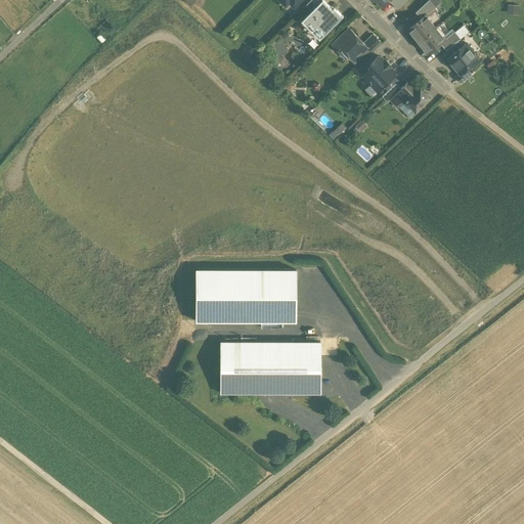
[(335,12),(322,0),(321,0),(319,2),(311,10),(301,22),(306,27),(308,25),(313,30),(315,28),(323,36),(335,25),(343,16),(342,15),(342,16),(337,11),(335,12)]
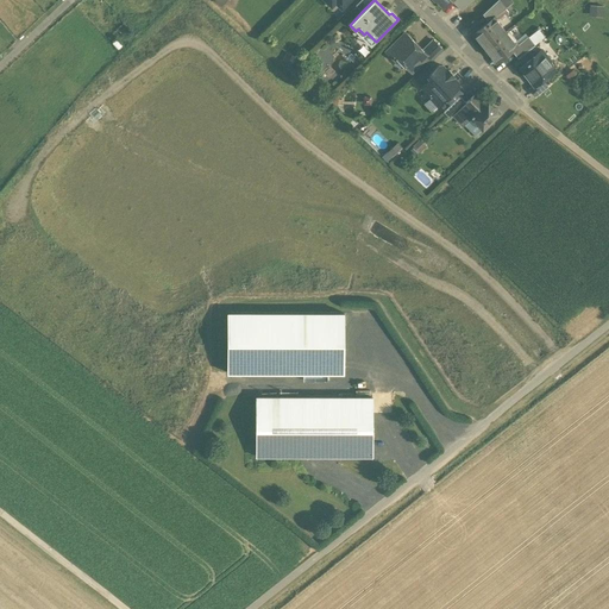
[(369,0),(362,0),(356,7),(362,12),(371,2),(369,0)]
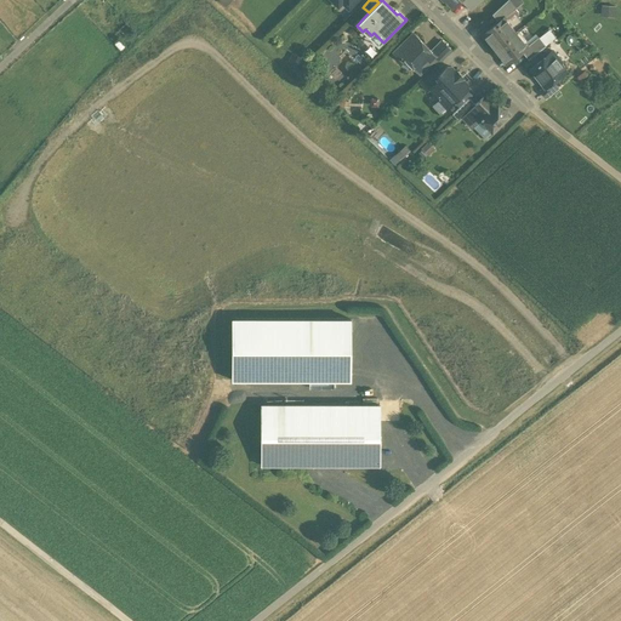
[(508,0),(507,0),(493,15),(499,23),(505,18),(516,10),(508,0)]
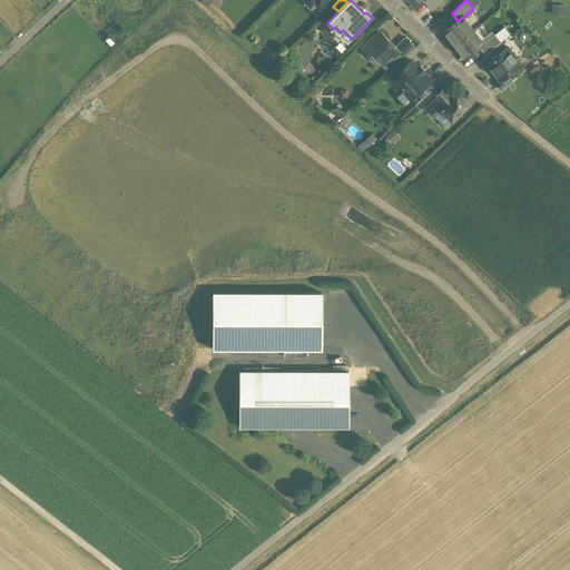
[(473,30),(463,17),(458,21),(444,32),(454,45),(473,30)]
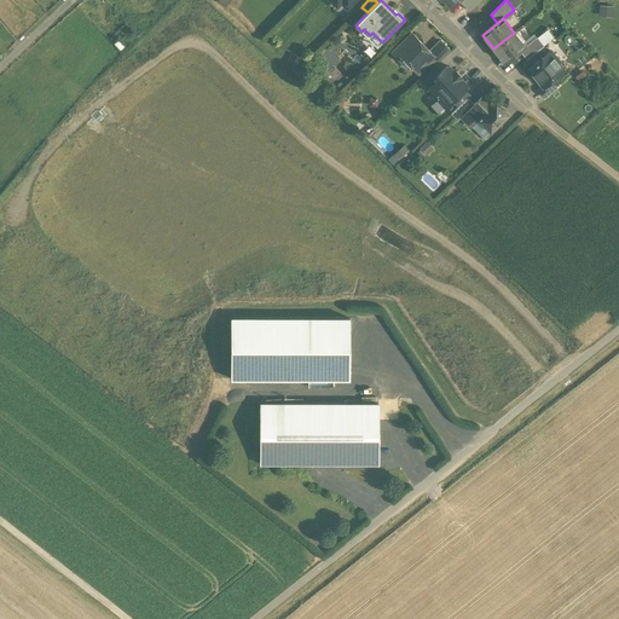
[(514,33),(493,48),(504,63),(520,51),(525,47),(514,33)]
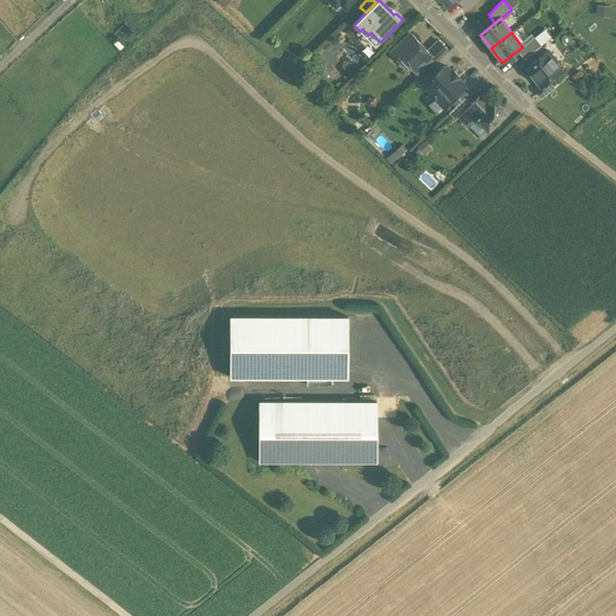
[(426,51),(410,34),(391,53),(400,61),(403,59),(416,72),(426,63),(427,63),(430,59),(432,57),(426,51)]
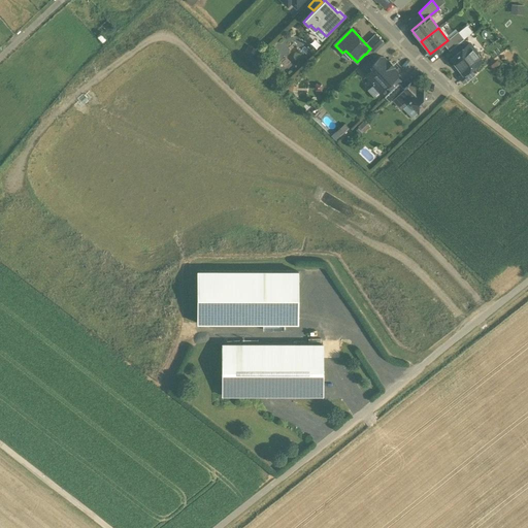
[(458,32),(448,40),(443,43),(449,51),(463,40),(463,39),(458,32)]
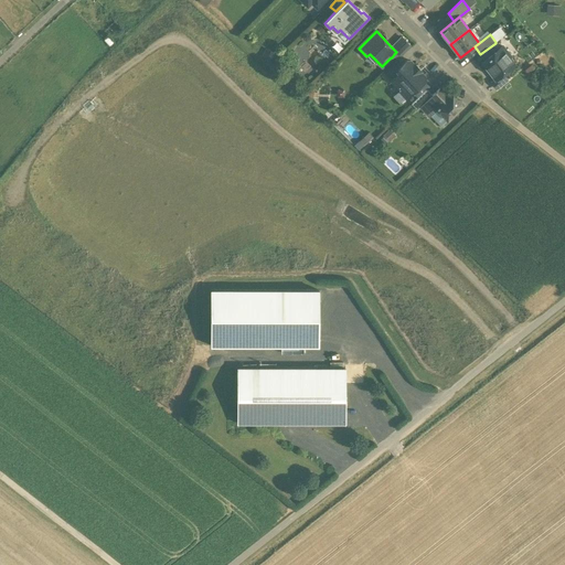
[(401,38),(391,46),(396,52),(394,54),(398,60),(411,48),(401,38)]
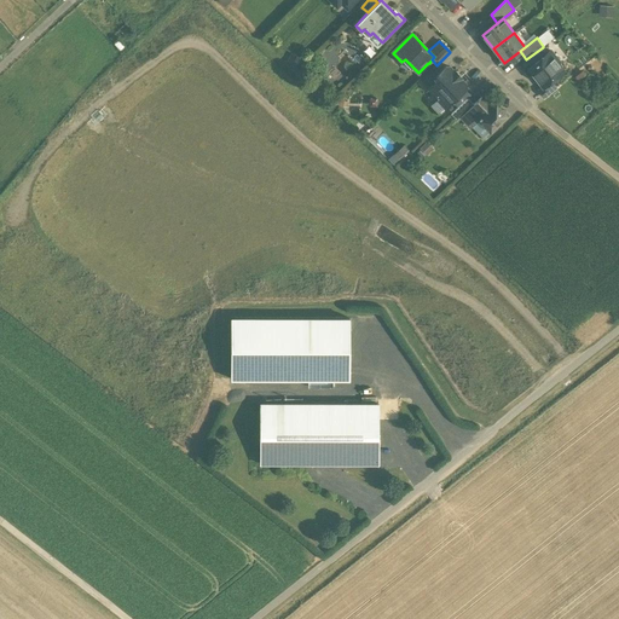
[(543,47),(526,59),(532,67),(548,53),(543,47)]
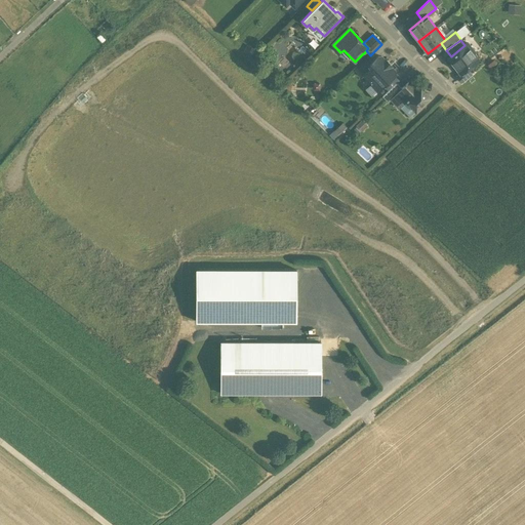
[(451,56),(448,58),(460,74),(460,75),(468,70),(478,61),(473,54),(475,53),(468,43),(465,45),(451,56)]
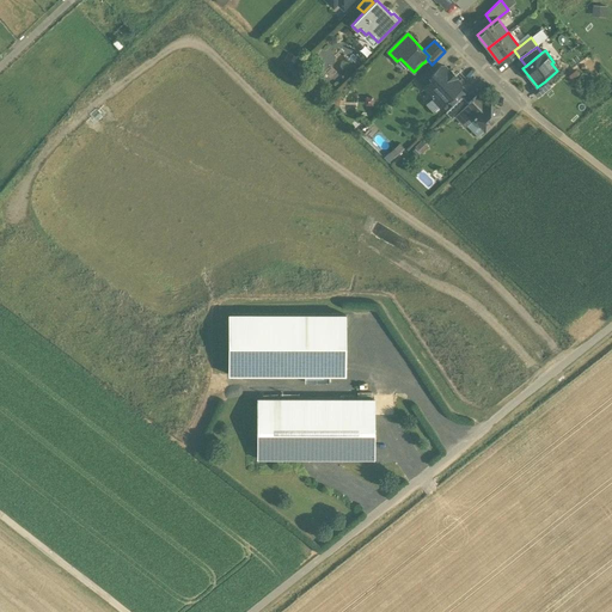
[(457,77),(450,69),(448,71),(445,66),(440,66),(430,75),(433,78),(424,86),(426,86),(433,95),(433,97),(441,105),(446,99),(459,87),(460,87),(460,83),(456,78),(457,77)]
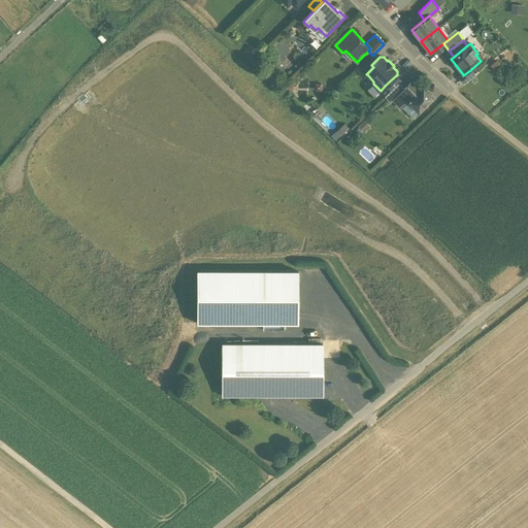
[(371,65),(367,61),(357,70),(364,77),(367,74),(366,74),(373,67),(371,65)]
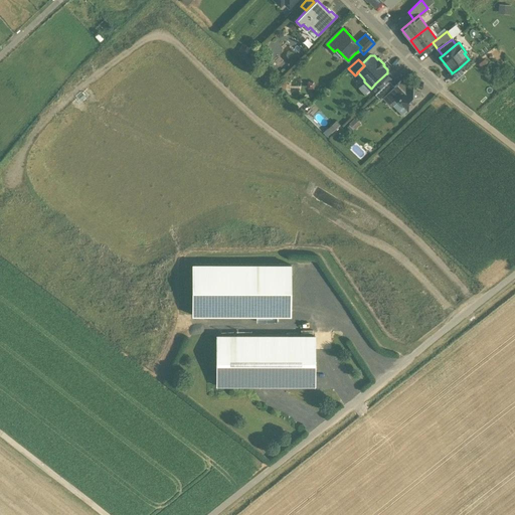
[(459,68),(452,73),(452,72),(448,75),(453,81),(463,73),(459,68)]
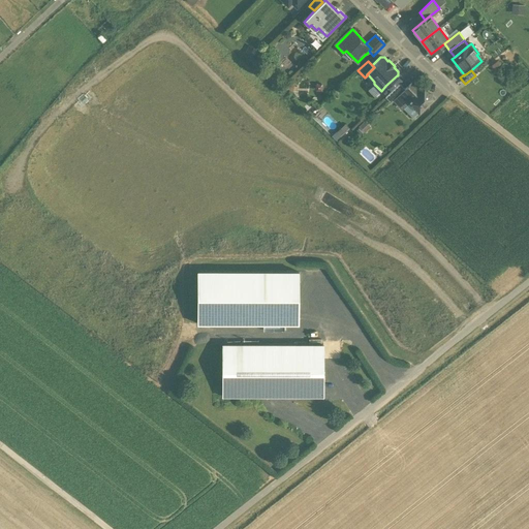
[(397,75),(385,86),(392,92),(400,84),(402,82),(397,75)]
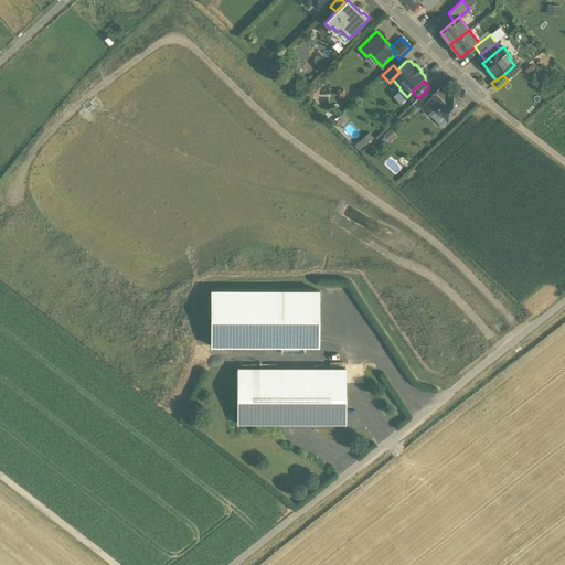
[(452,94),(448,98),(439,88),(433,95),(422,105),(432,115),(437,109),(448,120),(464,106),(452,94)]
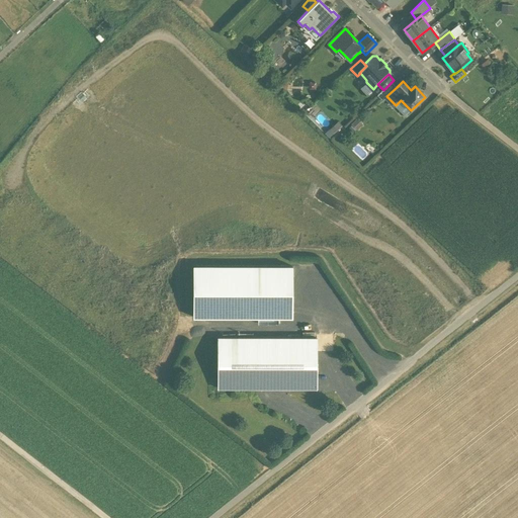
[(383,90),(377,95),(382,101),(386,96),(397,87),(392,82),(383,90)]
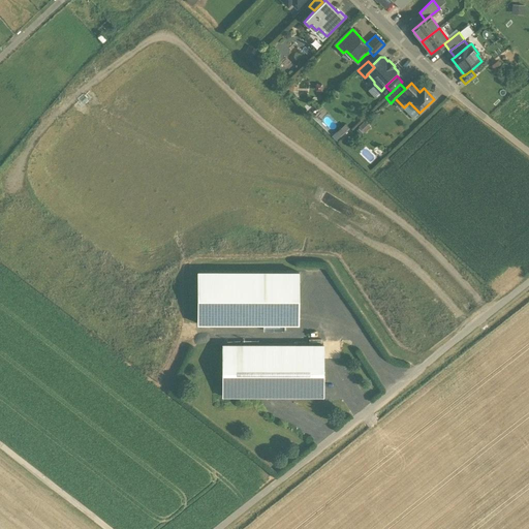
[(419,113),(409,102),(404,107),(414,118),(419,113)]
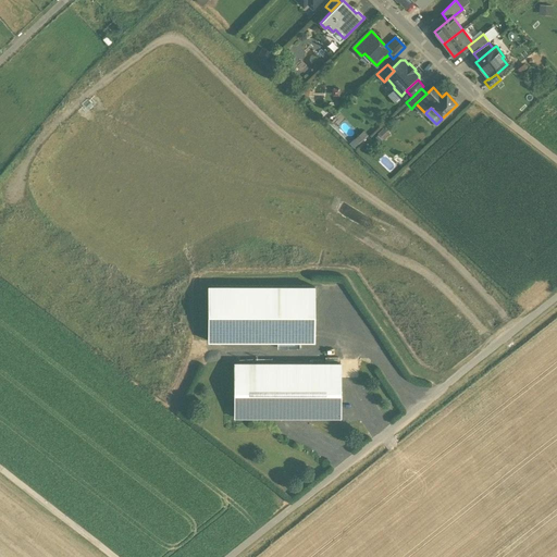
[(384,128),(378,134),(383,139),(388,134),(384,128)]
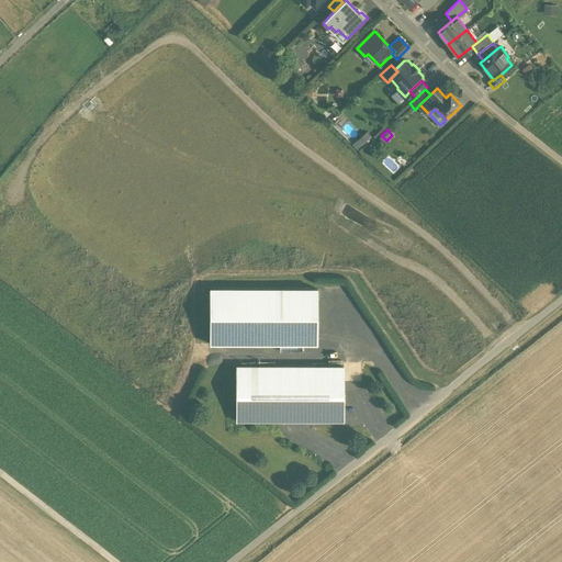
[(359,149),(373,136),(369,131),(355,144),(359,149)]
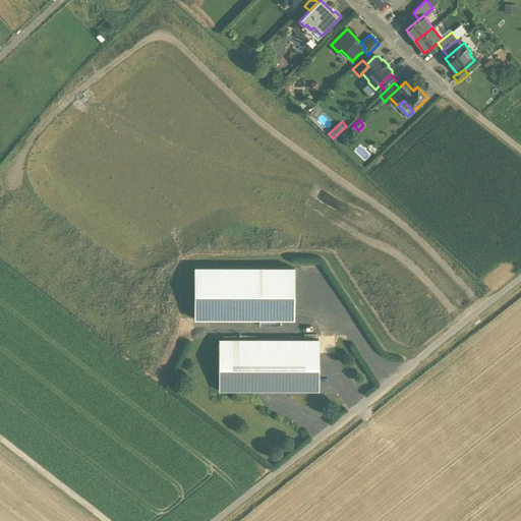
[(294,269),(194,269),(194,321),(294,321),(294,269)]
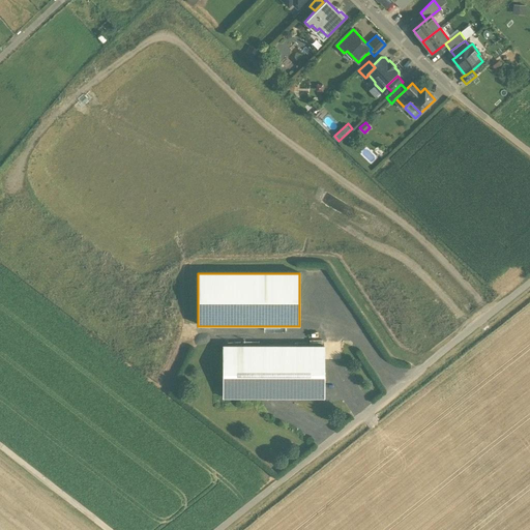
[(324,347),(224,347),(224,399),(324,399),(324,347)]
